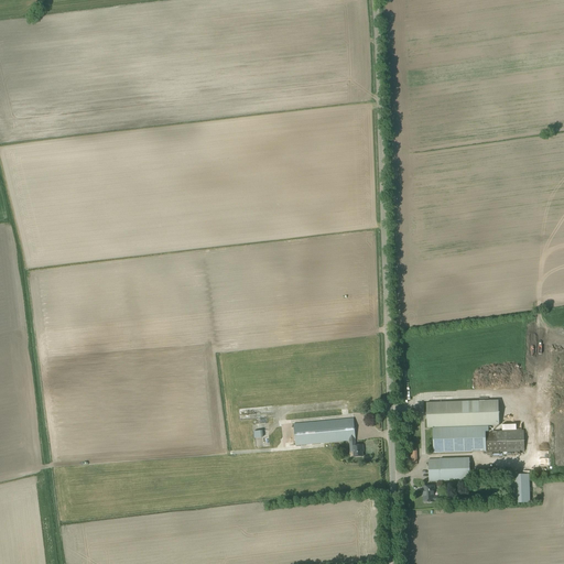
[(499,400),(426,403),(427,429),(466,426),(479,426),(499,425),(499,400)]
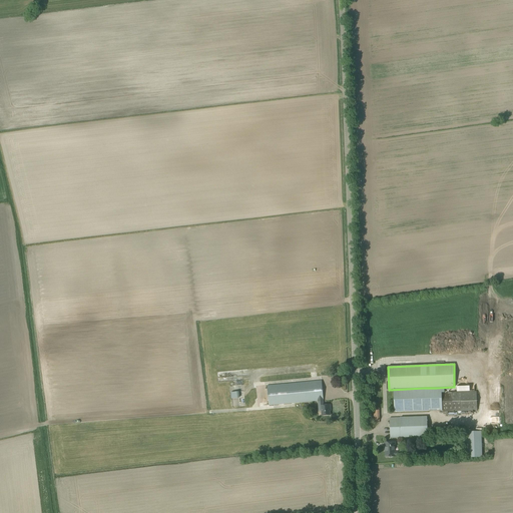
[(323,401),(324,401),(322,381),(282,385),(267,386),(269,406),(283,404),(318,401),(323,401)]
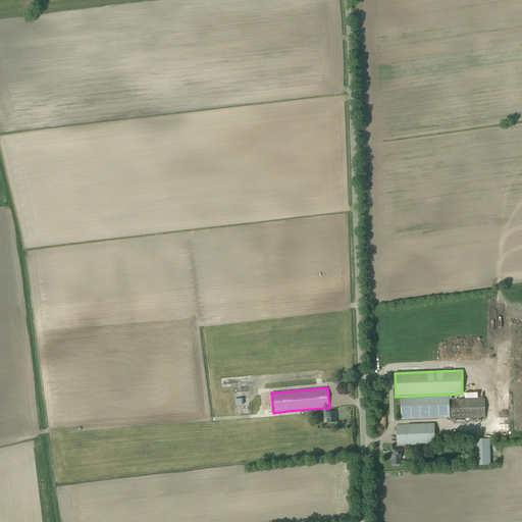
[(452,395),(400,397),(401,420),(450,418),(450,413),(449,400),(452,400),(452,395)]
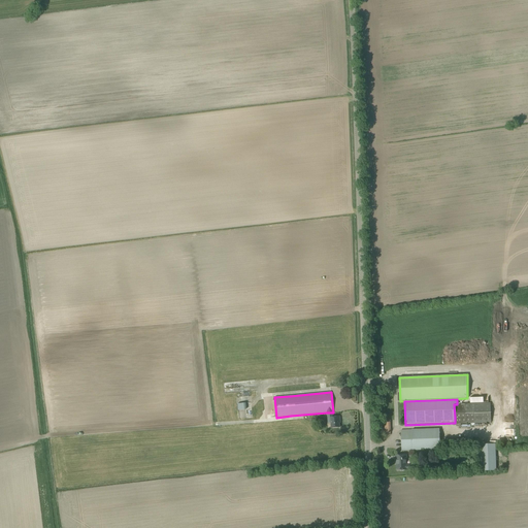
[(455,418),(455,424),(491,423),(490,403),(465,403),(461,404),(457,404),(454,404),(455,418)]
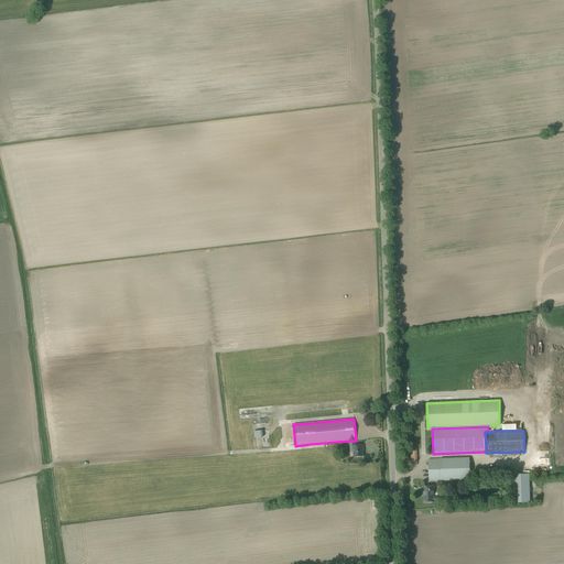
[(349,441),(350,446),(353,446),(354,457),(362,457),(362,449),(364,449),(362,445),(356,446),(355,441),(349,441)]
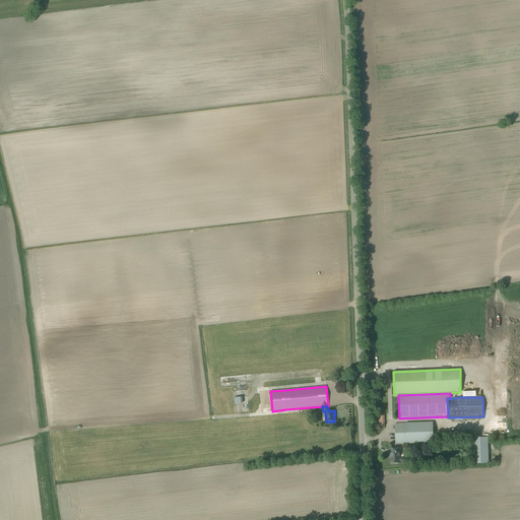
[(400,424),(395,424),(395,444),(397,444),(402,444),(434,442),(433,421),(400,424)]
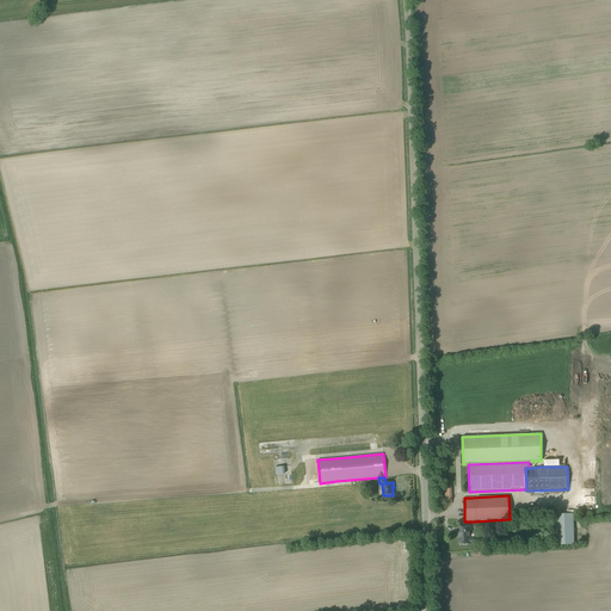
[(555,528),(556,545),(574,544),(573,513),(555,514),(555,518),(553,518),(553,528),(555,528)]
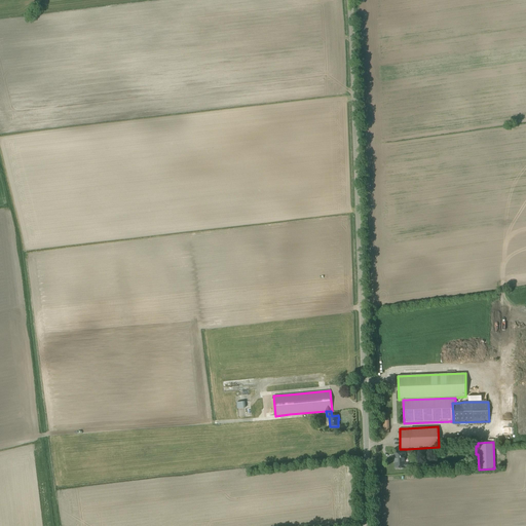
[(396,468),(401,468),(409,468),(411,466),(411,464),(409,462),(405,462),(405,453),(395,454),(395,461),(396,461),(396,468)]
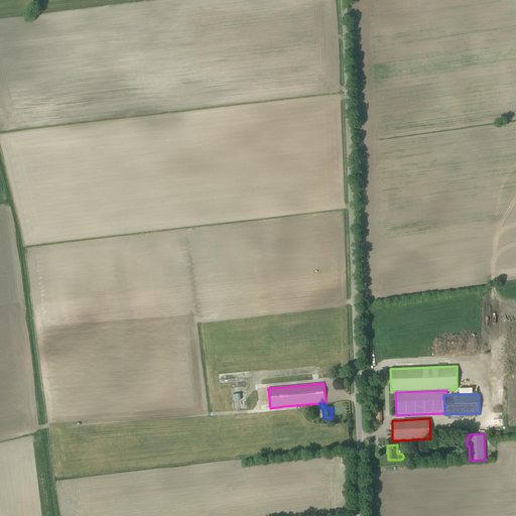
All buildings are outlined.
